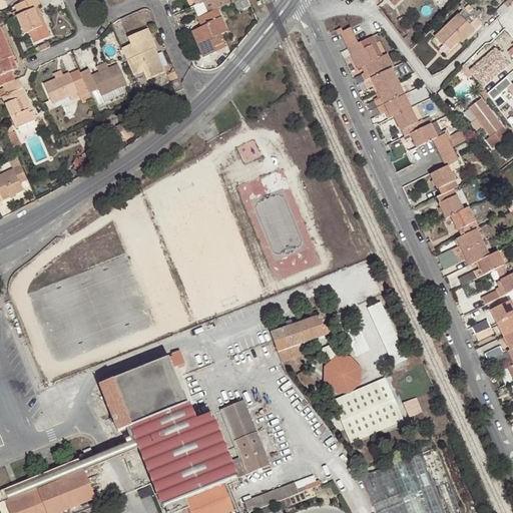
[(39,6),(37,0),(27,0),(12,7),(23,34),(29,32),(34,43),(50,36),(45,25),(41,26),(38,18),(42,16),(37,7),(39,6)]
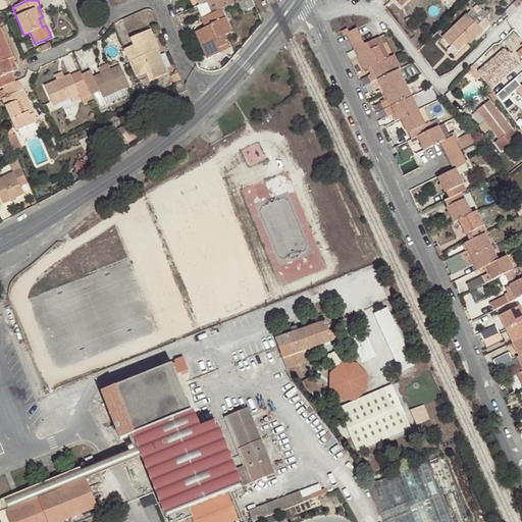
[(206,4),(211,15),(220,11),(226,8),(222,0),(198,0),(202,6),(206,4)]
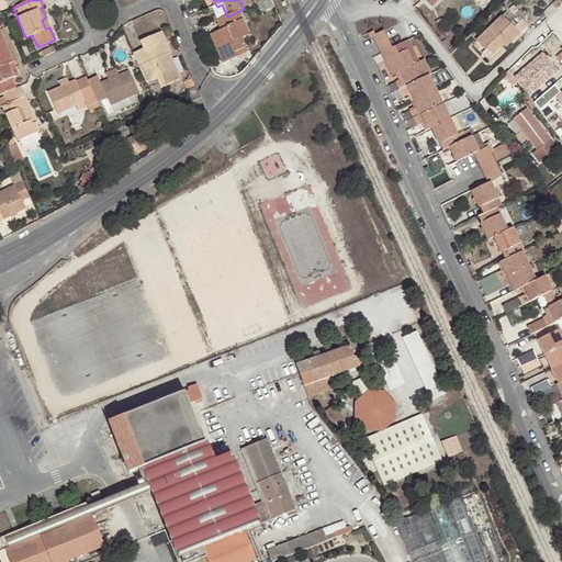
[(222,4),(217,7),(223,19),(227,17),(222,4)]
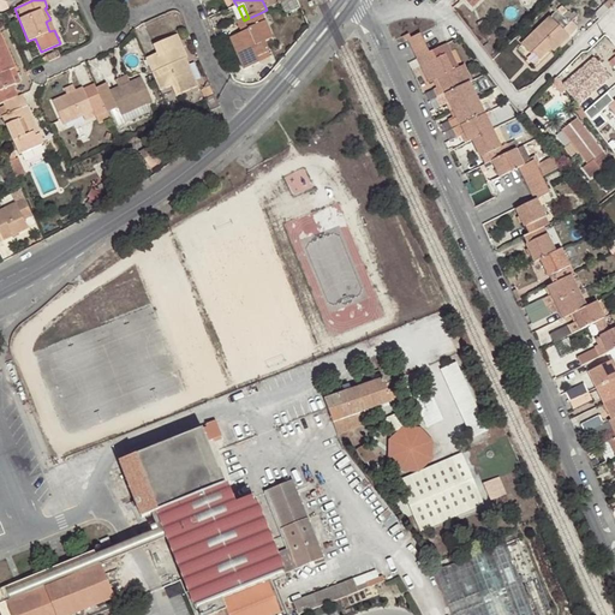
[(562,29),(574,18),(567,11),(562,17),(556,11),(520,45),(530,54),(532,52),(538,59),(550,48),(553,49),(567,35),(562,29)]
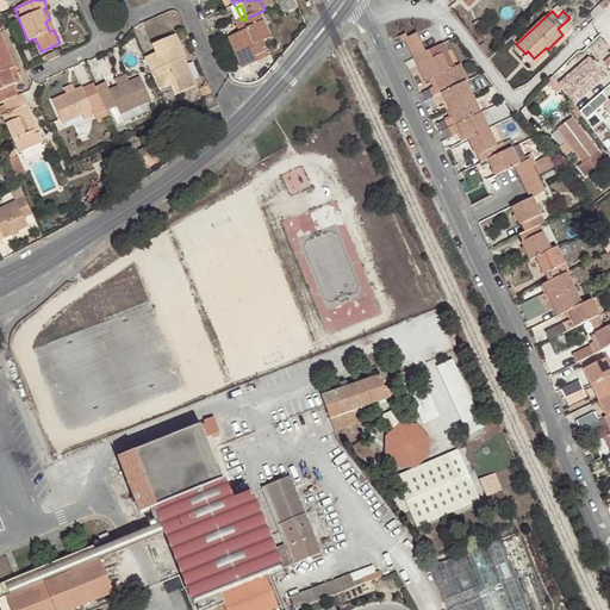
[(242,20),(234,24),(238,35),(228,39),(242,70),(256,64),(254,60),(266,54),(262,45),(271,41),(257,13),(247,18),(242,20)]
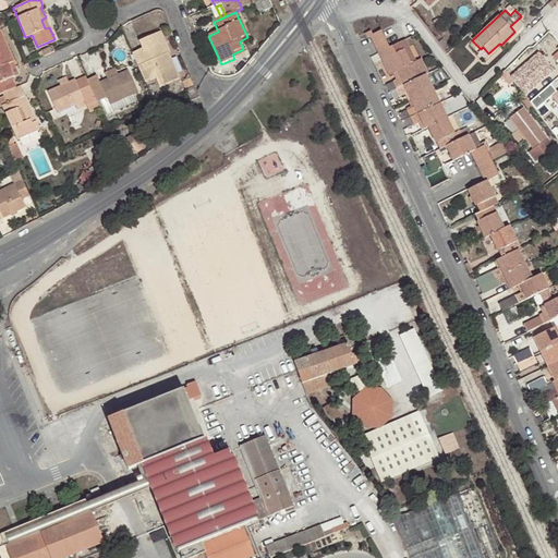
[(0,94),(2,94),(16,87),(12,77),(13,77),(8,64),(13,62),(0,31),(0,94)]
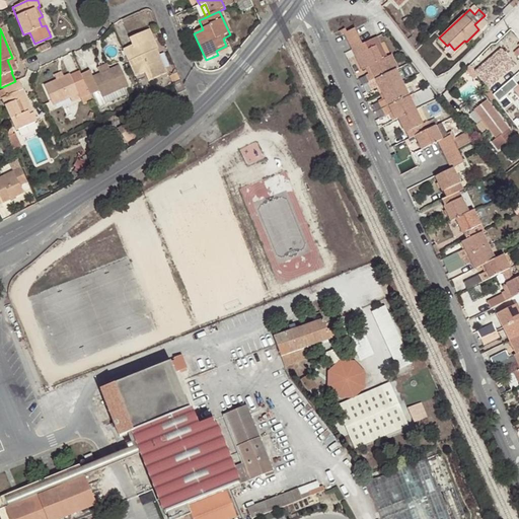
[(344,33),(351,49),(361,44),(353,29),(346,32),(344,28),(339,30),(341,34),(344,33)]
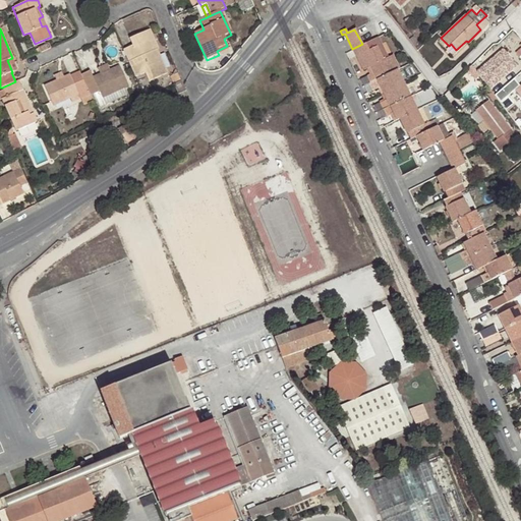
[(132,46),(123,50),(135,78),(145,74),(148,81),(167,73),(157,50),(158,50),(150,31),(129,39),(132,46)]
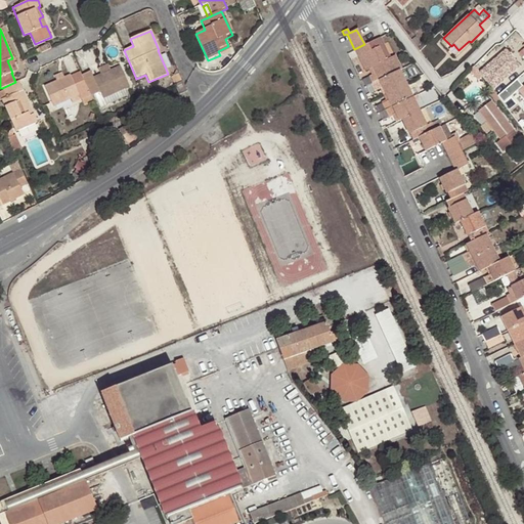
[(354,49),(364,70),(372,67),(379,80),(398,71),(400,70),(394,55),(392,56),(384,60),(378,47),(386,43),(382,36),(364,44),(354,49)]
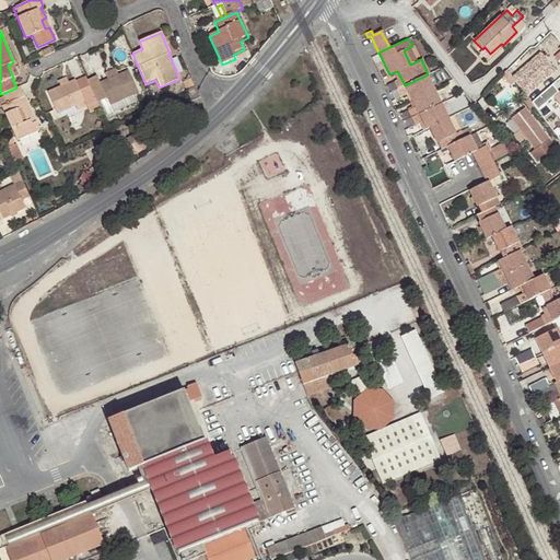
[(410,65),(419,60),(412,46),(404,50),(410,65)]
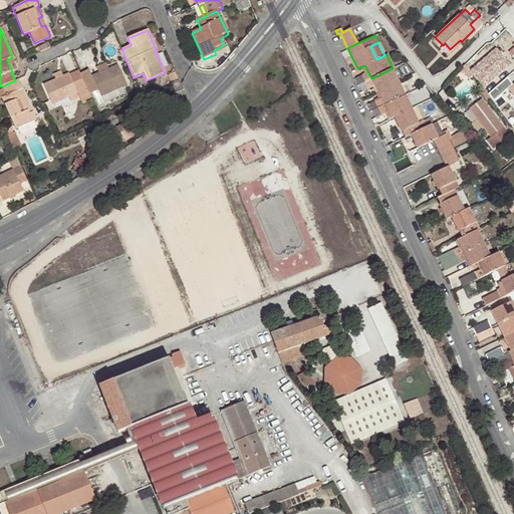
[(226,50),(224,45),(214,50),(216,54),(226,50)]
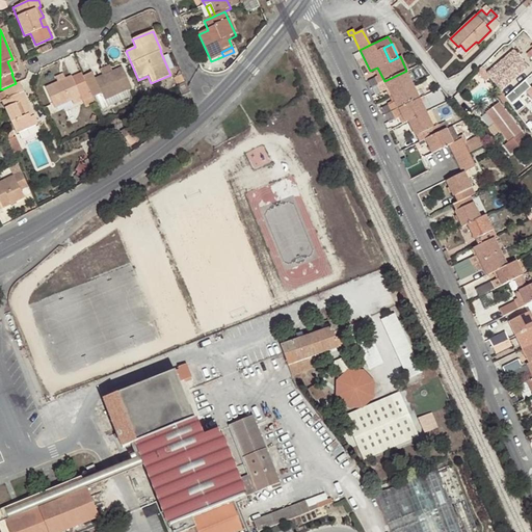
[(527,68),(512,49),(484,72),(500,90),(527,68)]
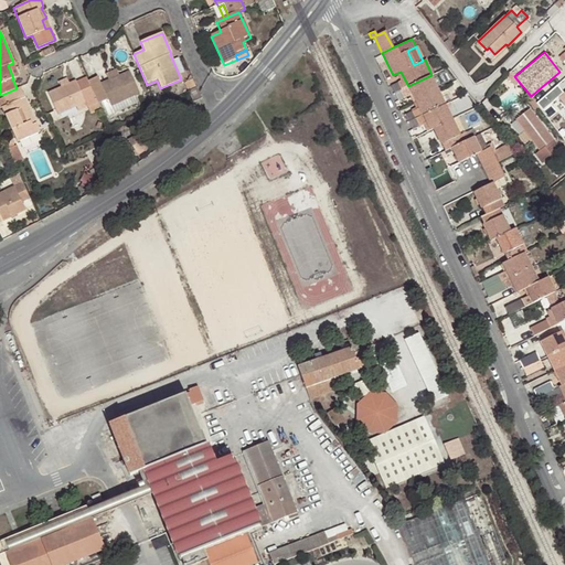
[(19,75),(13,63),(8,65),(13,78),(19,75)]
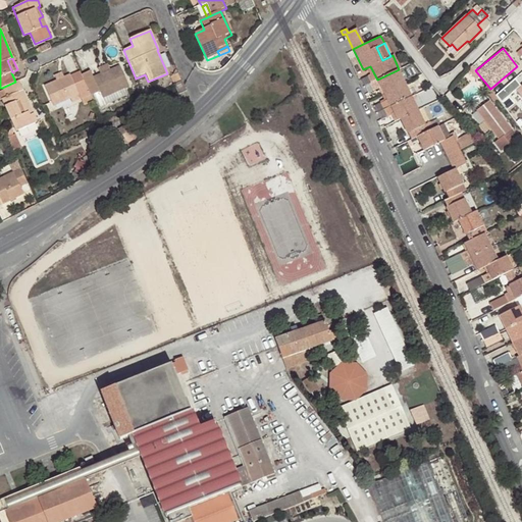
[(101,74),(110,70),(107,63),(98,67),(101,74)]
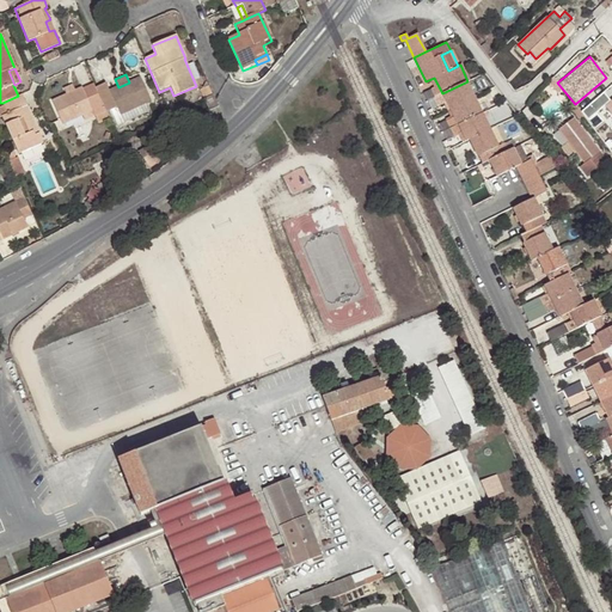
[(106,111),(106,114),(117,109),(120,115),(151,102),(140,78),(129,83),(118,87),(110,92),(106,84),(96,89),(106,111)]
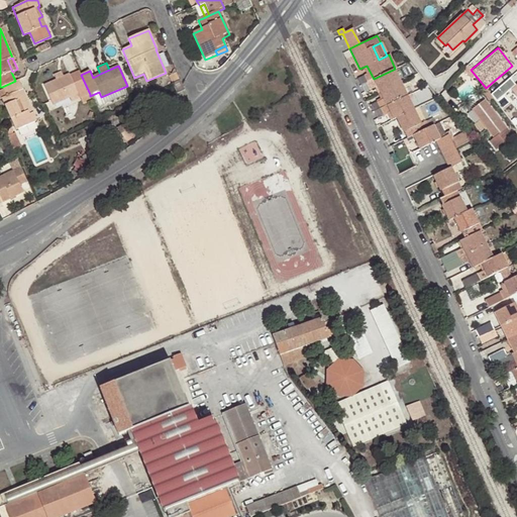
[(380,91),(399,82),(393,70),(374,79),(380,91)]
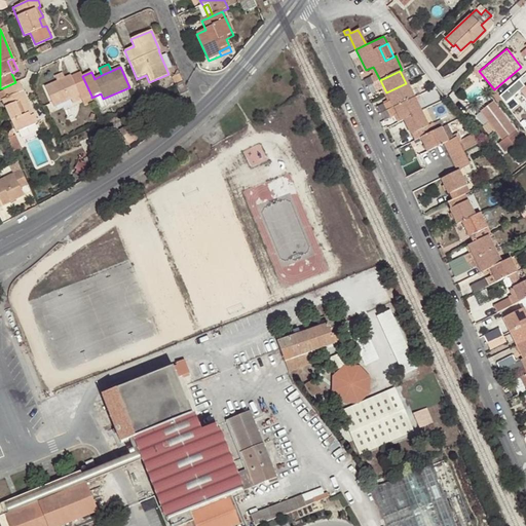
[(82,76),(81,72),(72,77),(71,75),(65,78),(57,81),(45,87),(54,107),(71,100),(79,96),(82,101),(91,96),(82,76)]
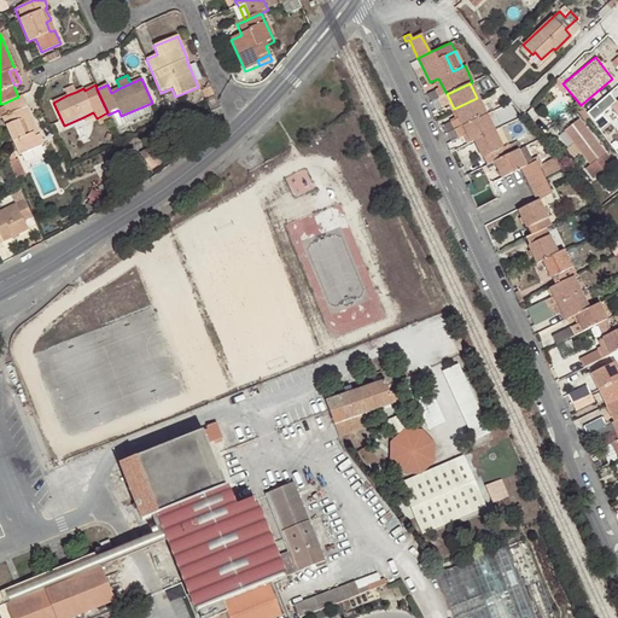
[(66,95),(76,92),(74,86),(64,89),(66,95)]
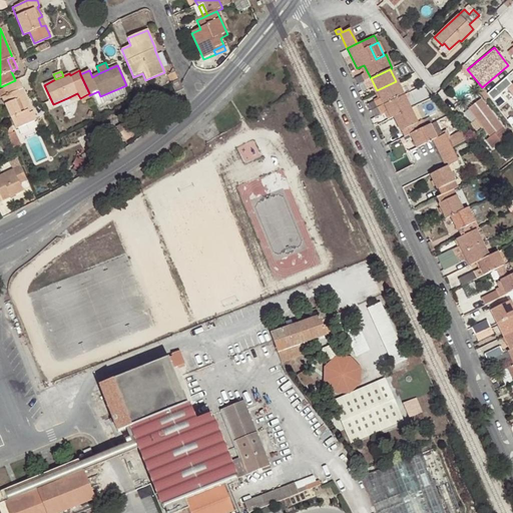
[(362,91),(368,88),(361,75),(355,78),(362,91)]
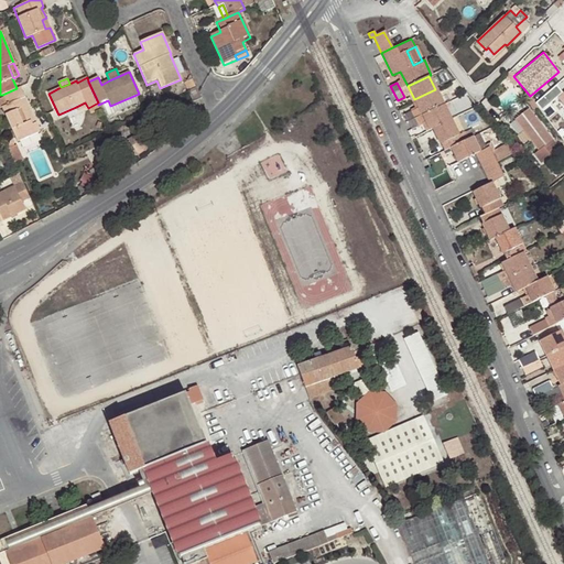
[(555,84),(535,101),(543,110),(557,97),(563,105),(563,91),(563,93),(555,84)]
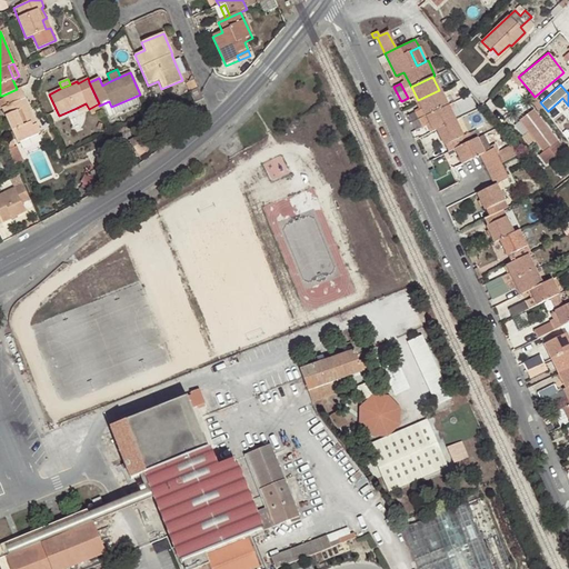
[(29,107),(20,88),(17,89),(2,96),(7,107),(1,109),(17,143),(40,133),(37,125),(36,125),(28,107),(29,107)]
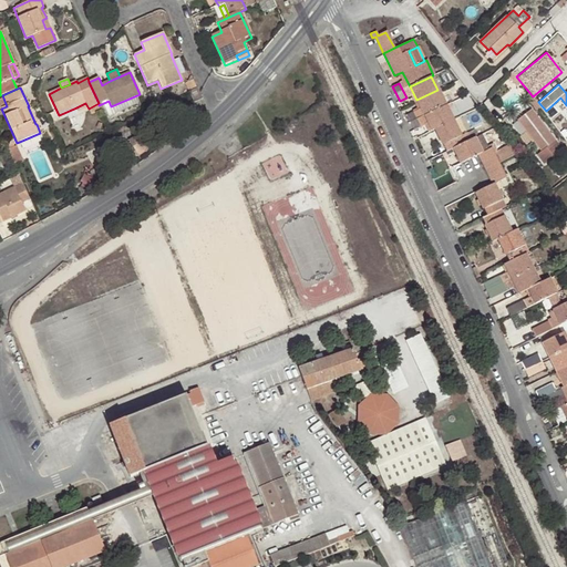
[(203,99),(198,88),(189,92),(194,103),(203,99)]
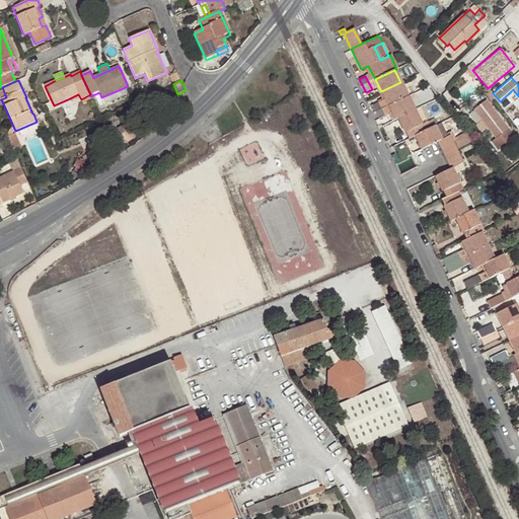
[(388,106),(408,96),(400,82),(381,91),(385,99),(388,106)]
